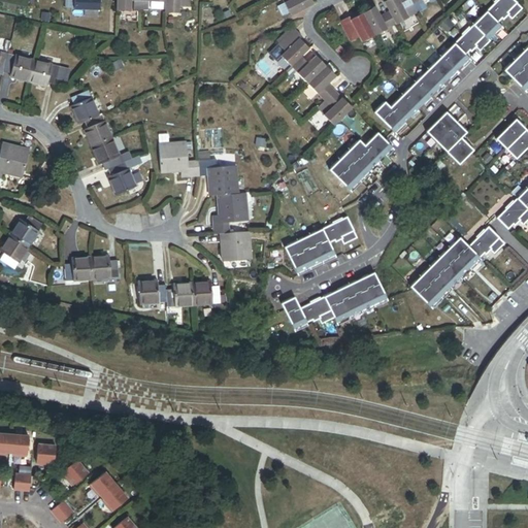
[(74,0),(66,0),(67,9),(74,9),(74,0)]
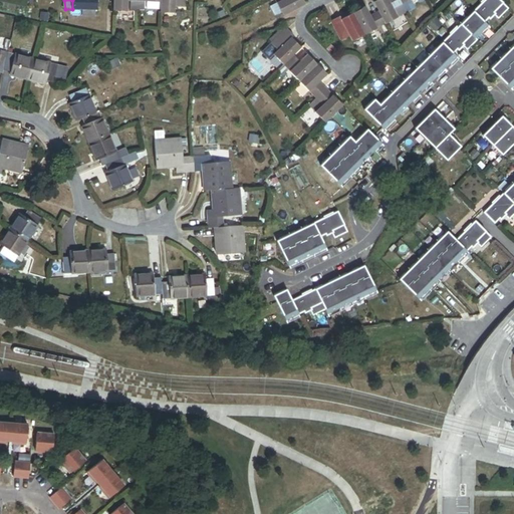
[(72,0),(72,9),(77,10),(95,10),(97,10),(96,0),(72,0)]
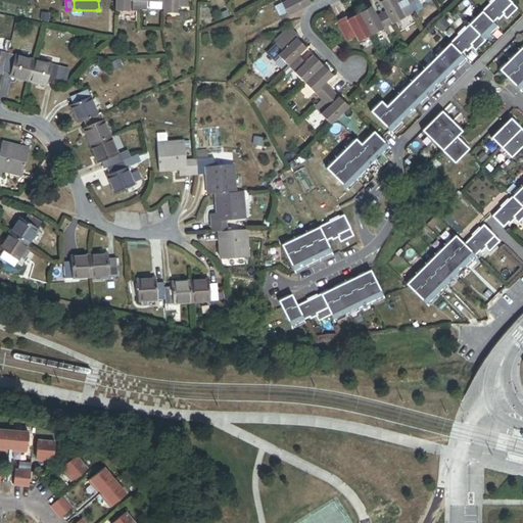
[(141,2),(140,0),(116,0),(116,11),(130,12),(130,2),(132,2),(141,2)]
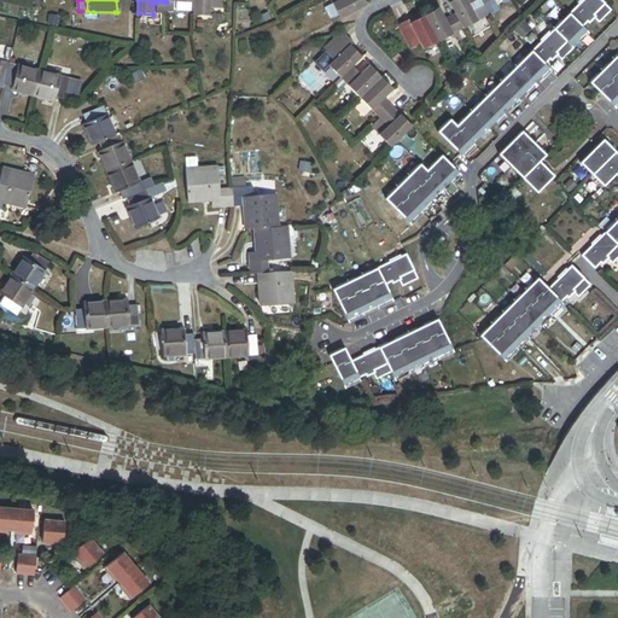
[(194,0),(194,4),(194,16),(210,17),(211,10),(223,10),(223,0),(194,0)]
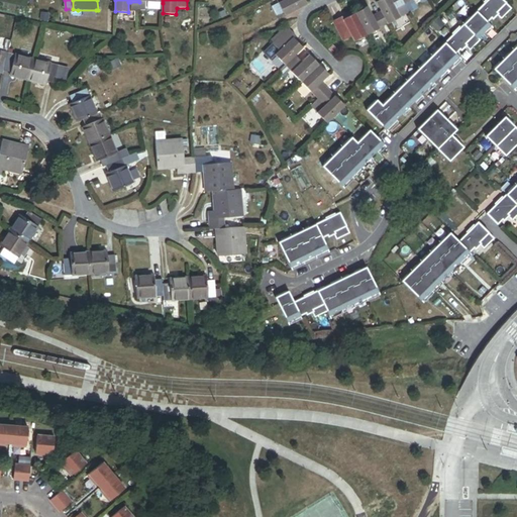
[(277,0),(279,3),(284,12),(285,14),(306,3),(304,0),(277,0)]
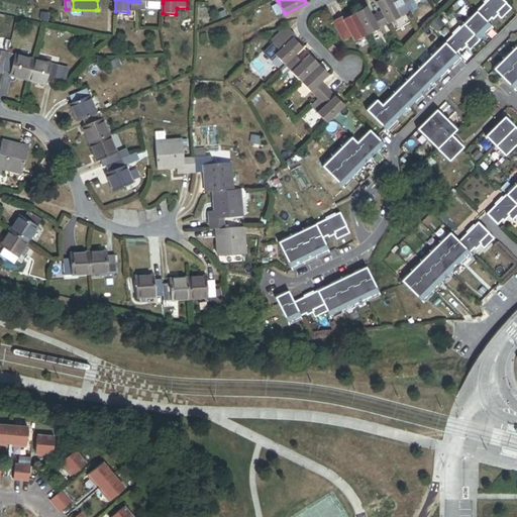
[(404,3),(402,0),(375,0),(381,10),(388,23),(400,17),(399,15),(395,7),(404,3)]
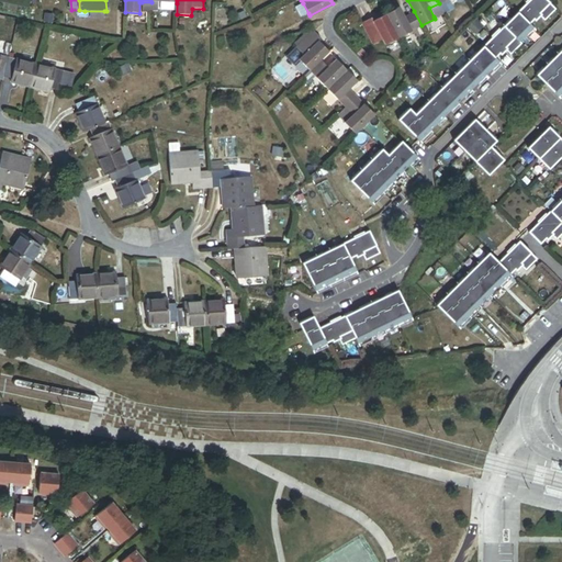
[(543,0),(530,0),(517,14),(527,24),(531,20),(534,21),(538,17),(543,21),(554,10),(543,0)]
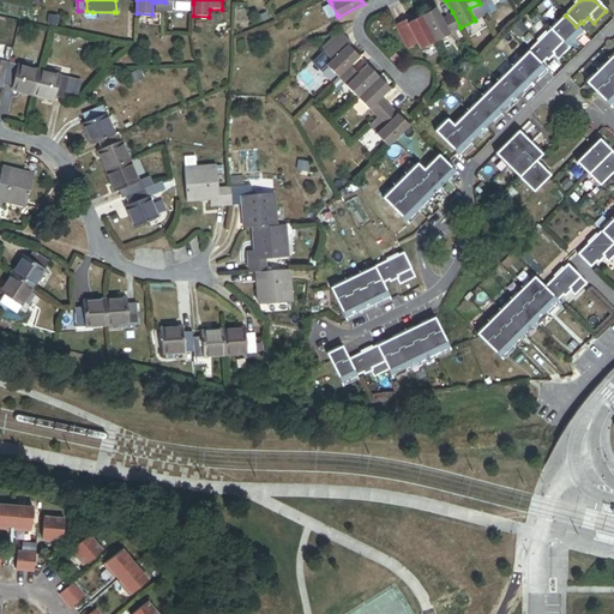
[(166,2),(155,2),(155,13),(166,13),(166,2)]
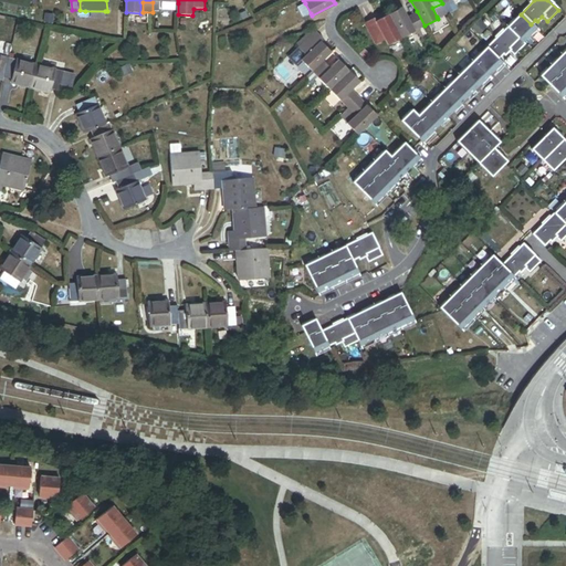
[(311,13),(305,3),(297,8),(302,18),(311,13)]
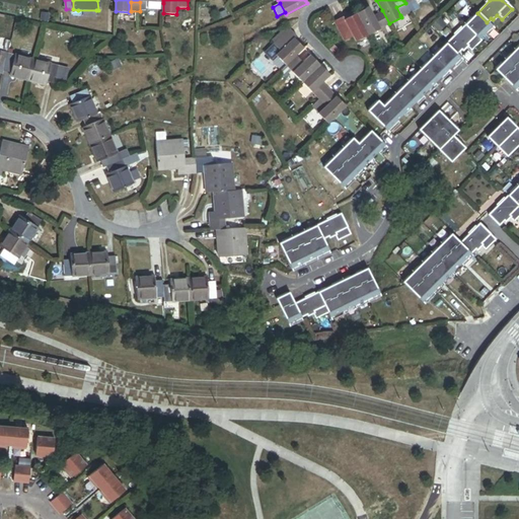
[(410,10),(405,3),(396,7),(400,15),(410,10)]
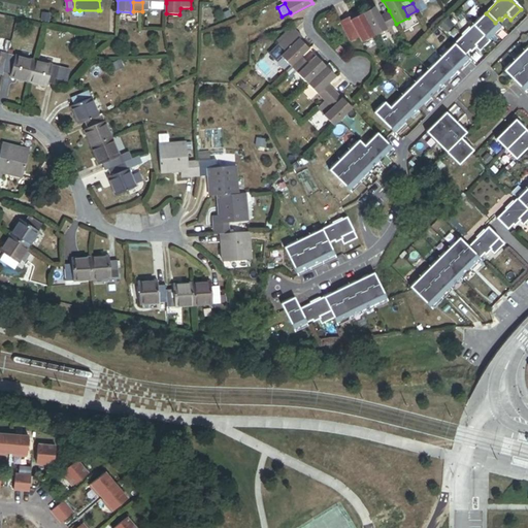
[(396,24),(389,10),(380,15),(375,6),(363,12),(374,35),(389,27),(396,24)]
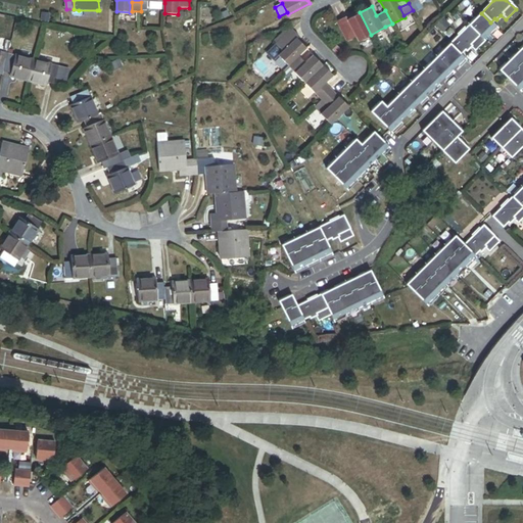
[(360,12),(359,11),(349,15),(350,17),(346,18),(345,16),(337,20),(347,41),(357,36),(359,41),(371,35),(360,12)]
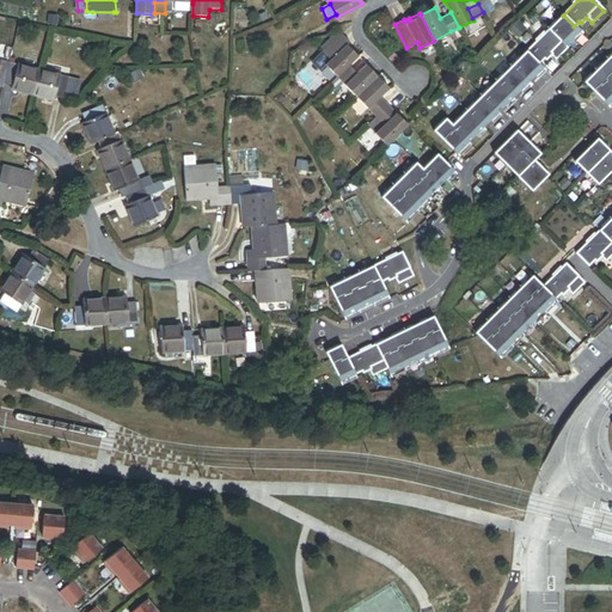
[(574,26),(563,16),(548,30),(563,46),(577,30),(574,26)]
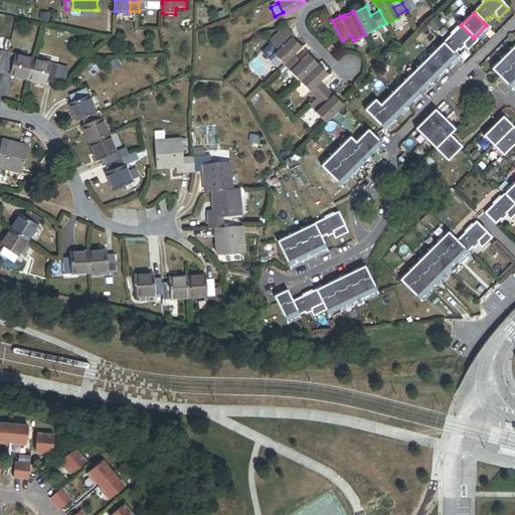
[(388,28),(386,23),(379,26),(382,32),(388,28)]
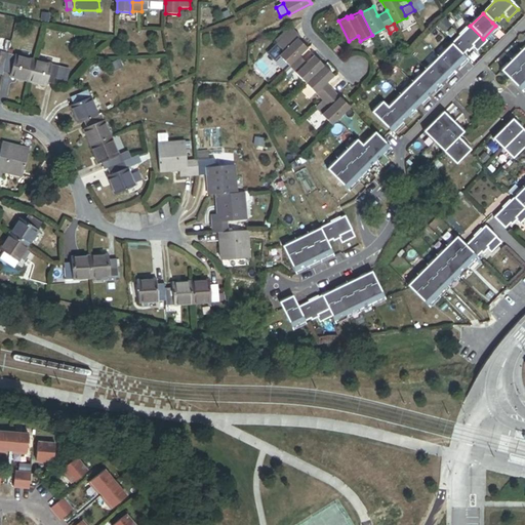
[(483,39),(470,26),(451,45),(460,54),(466,50),(467,51),(472,47),(476,51),(485,41),(483,39)]
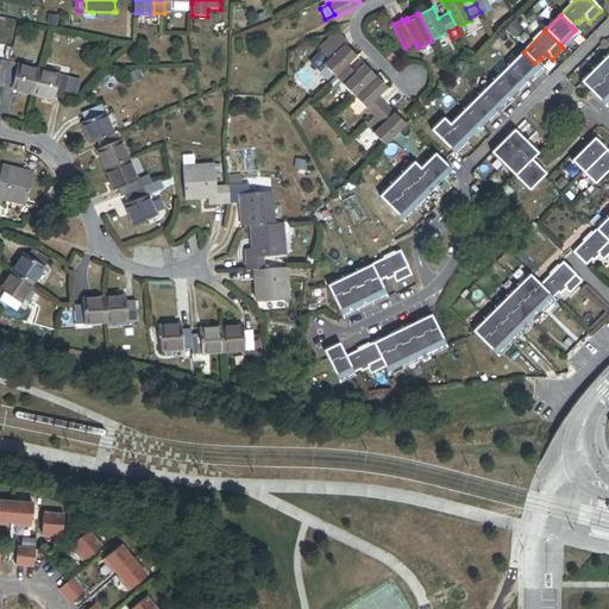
[(349,42),(339,32),(333,38),(320,50),(328,60),(324,64),(334,76),(349,63),(357,55),(351,48),(350,49),(346,44),(349,42)]
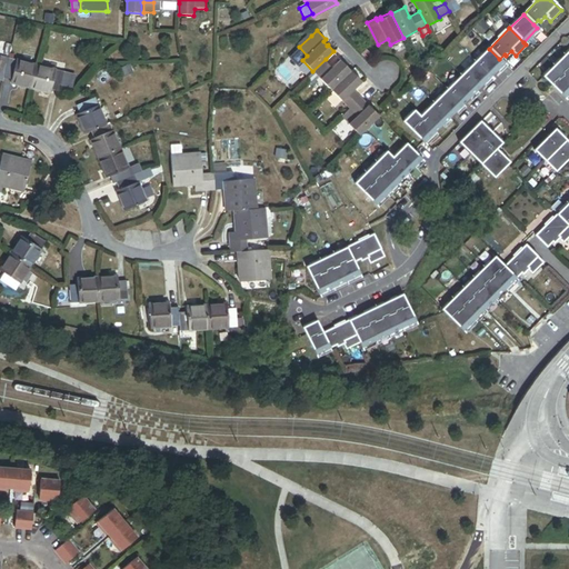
[(297,45),(299,47),(311,36),(309,33),(297,45)]
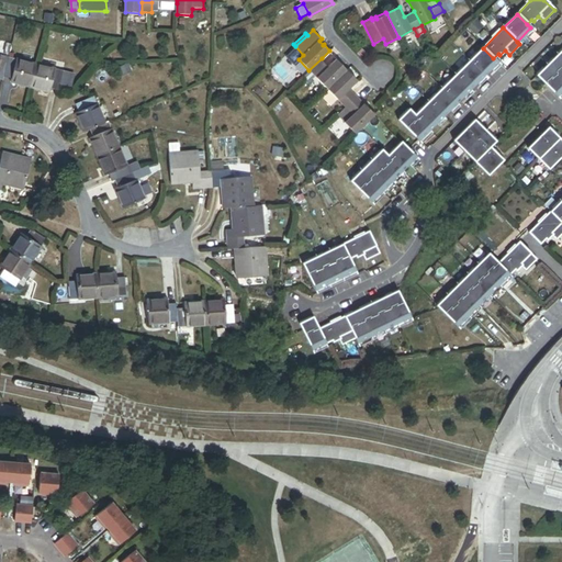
[(493,58),(483,48),(470,62),(483,76),(497,63),(493,58)]
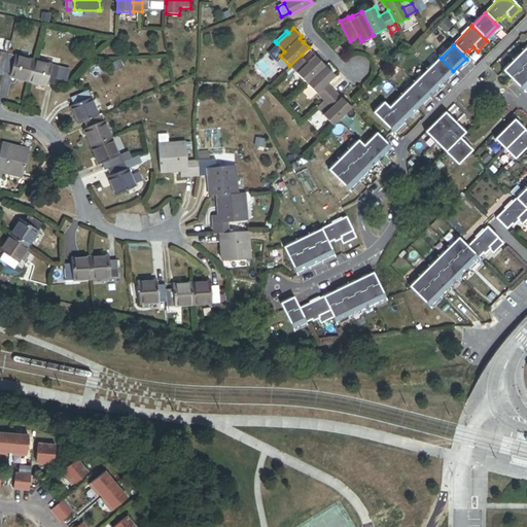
[(526,57),(521,51),(512,61),(526,75),(526,57)]
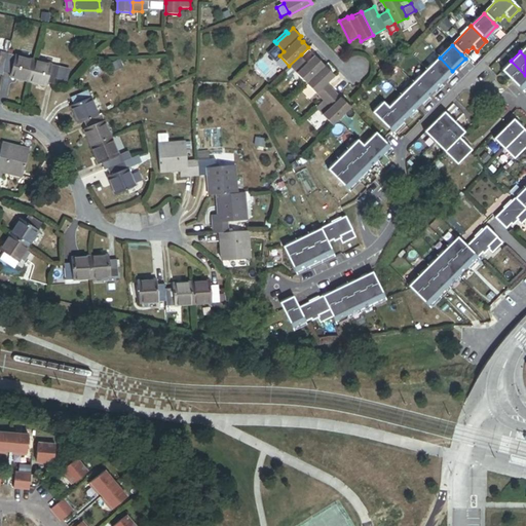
[(32,61),(7,54),(6,57),(3,73),(9,75),(9,77),(27,81),(32,61)]
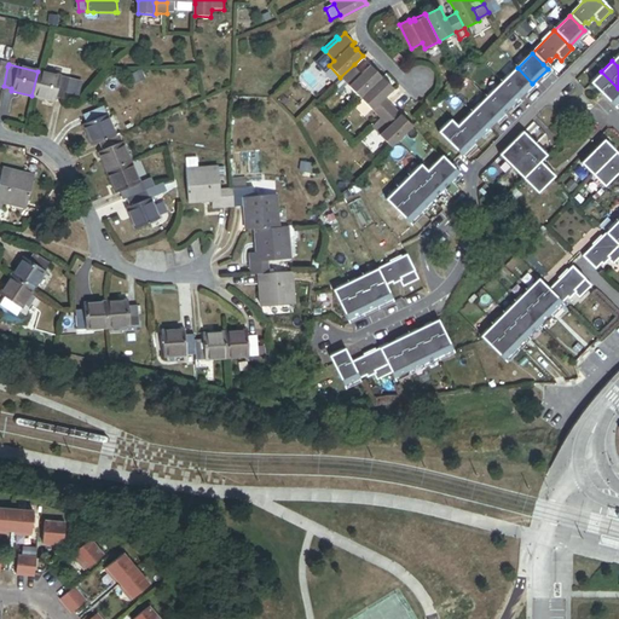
[(362,74),(354,64),(340,77),(347,85),(360,98),(382,77),(370,65),(362,74)]
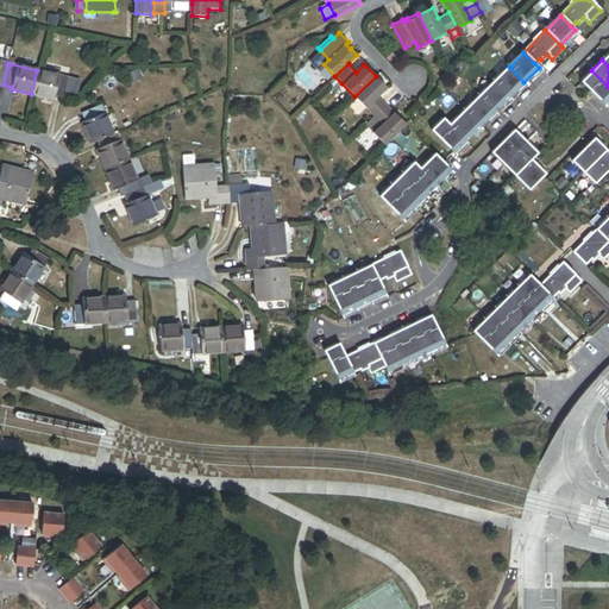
[(523,82),(509,67),(494,82),(509,98),(523,82)]
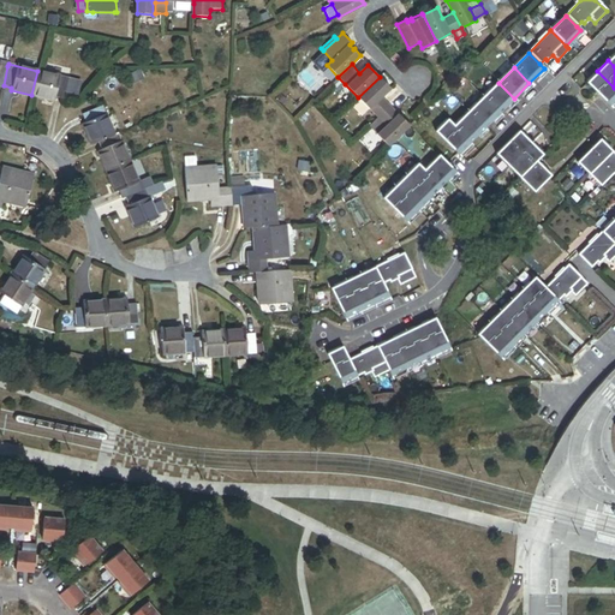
[(69,78),(37,71),(31,95),(54,101),(55,97),(63,100),(69,78)]
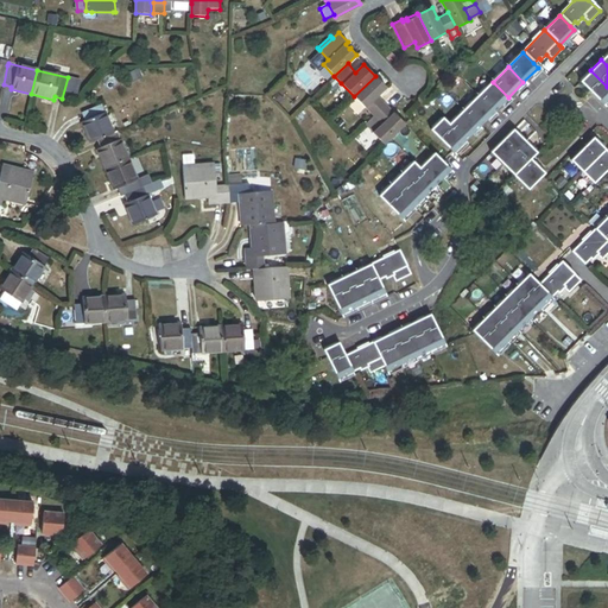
[(607,95),(607,87),(590,70),(578,82),(601,103),(607,95)]
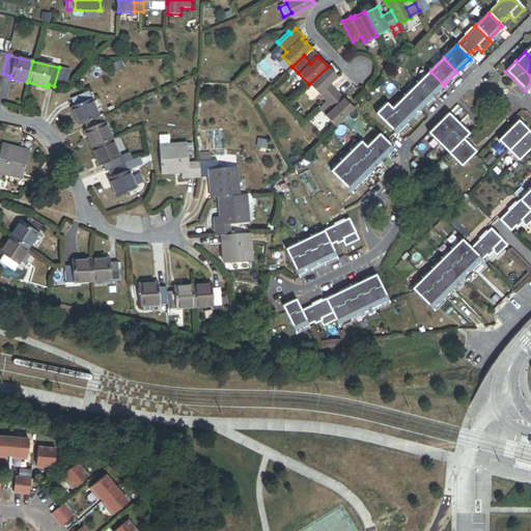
[(287,71),(294,77),(298,73),(291,66),(287,71)]
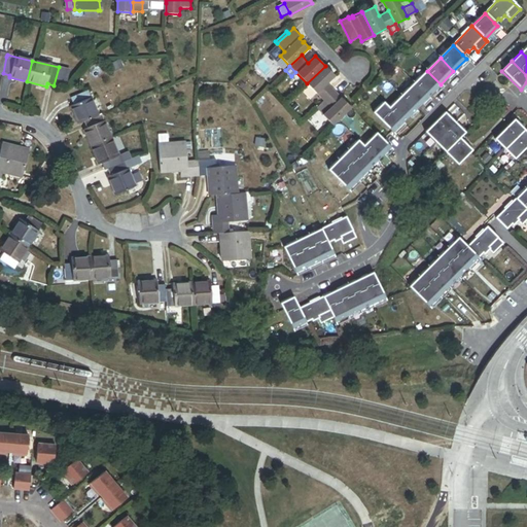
[(336,76),(325,66),(307,83),(323,101),(335,91),(327,83),(336,76)]
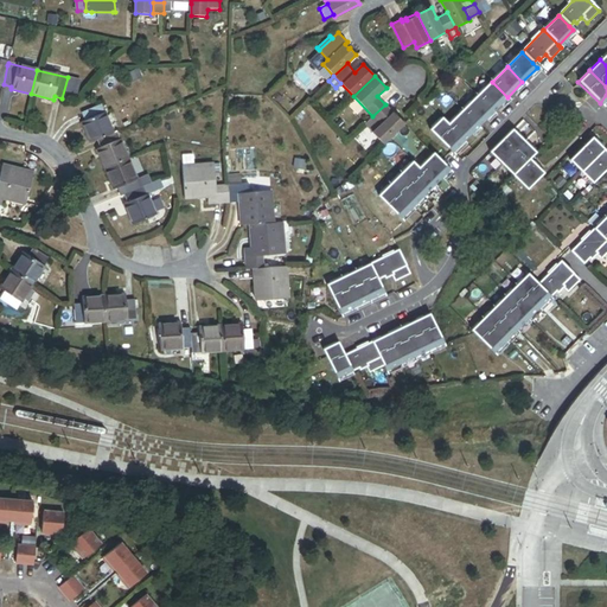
[(508,97),(492,82),(477,97),(492,112),(508,97)]
